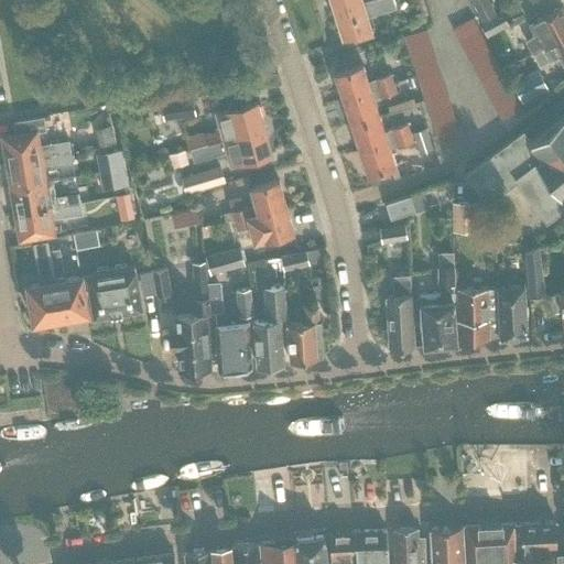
[(331,0),(334,10),(362,1),(361,0),(331,0)]
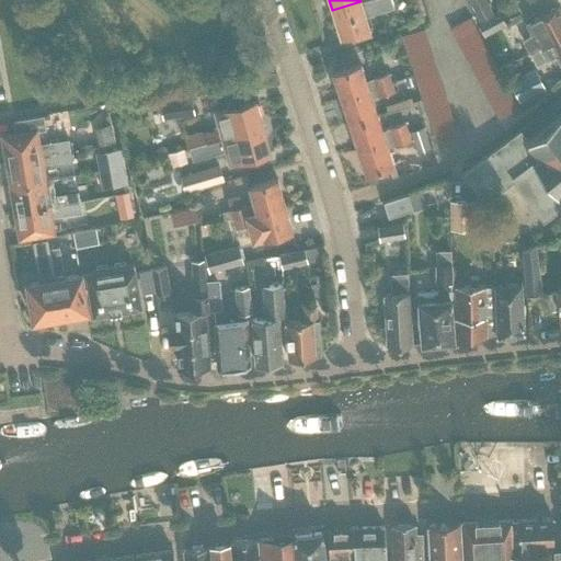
[(362,0),(361,1),(332,10),(341,35),(353,31),(356,41),(371,35),(364,10),(391,1),(390,0),(362,0)]
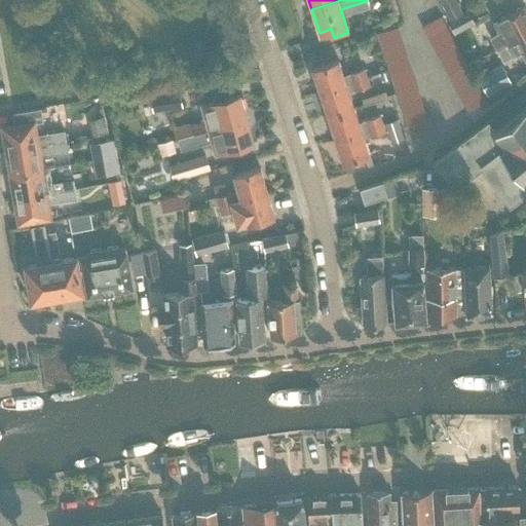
[(462,11),(456,0),(439,0),(449,17),(462,11)]
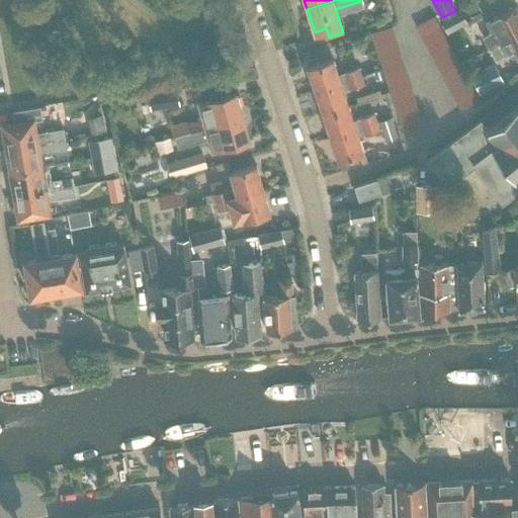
[(483,35),(489,47),(490,48),(517,31),(517,13),(514,6),(497,15),(486,21),(492,31),(483,35)]
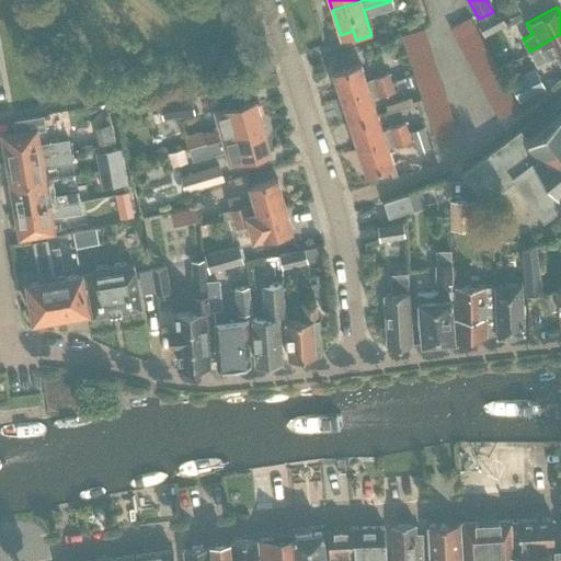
[(477,22),(484,35),(506,23),(499,10),(477,22)]
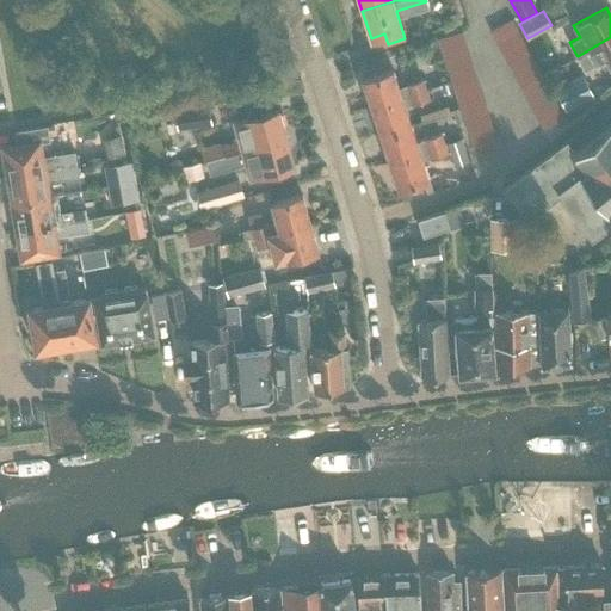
[(450,25),(461,22),(457,12),(448,14),(450,25)]
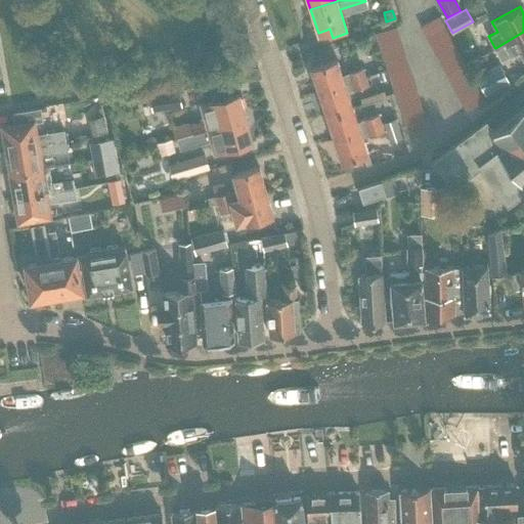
[(439,15),(420,26),(425,35),(444,25),(439,15)]
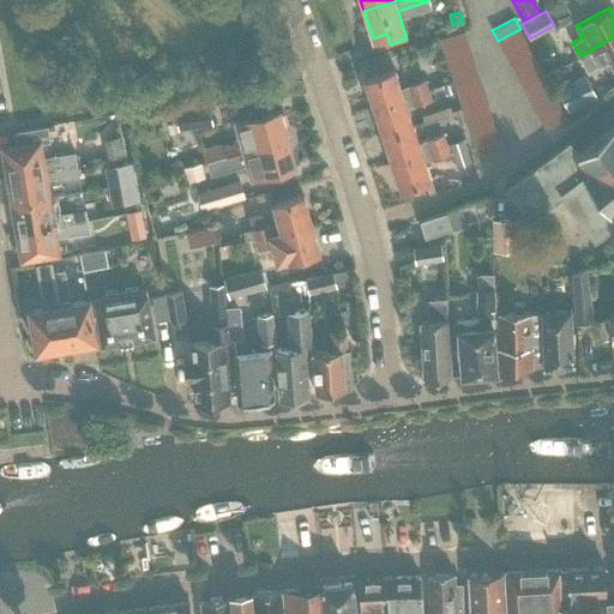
[(521,29),(498,41),(504,52),(527,40),(521,29)]
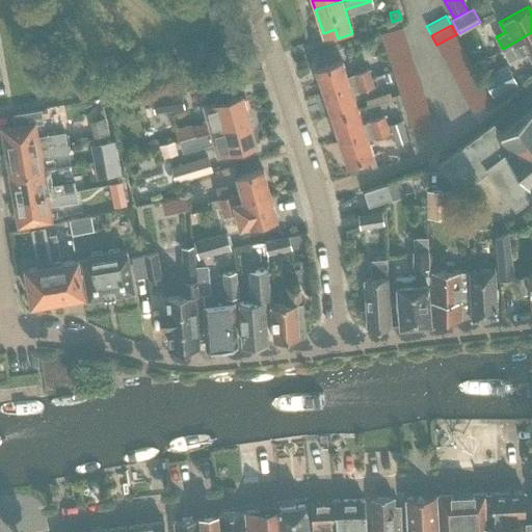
[(384,44),(399,38),(405,36),(402,26),(381,33),(384,44)]
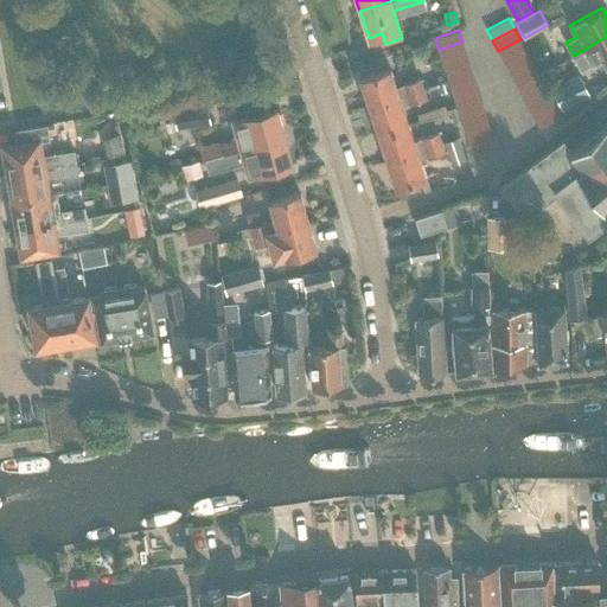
[(563,61),(570,75),(604,58),(606,64),(606,37),(574,56),(573,55),(563,61)]
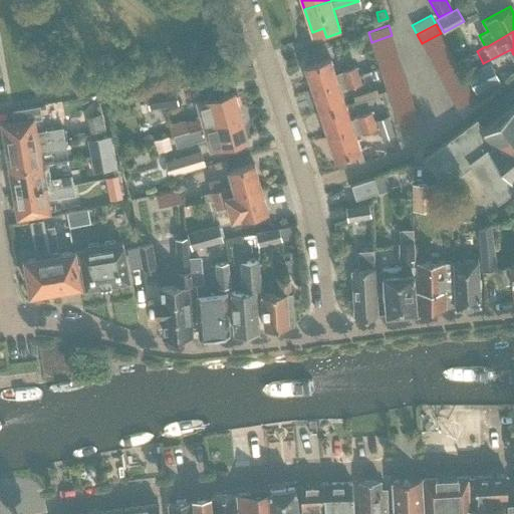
[(422,43),(427,52),(439,46),(446,43),(441,33),(422,43)]
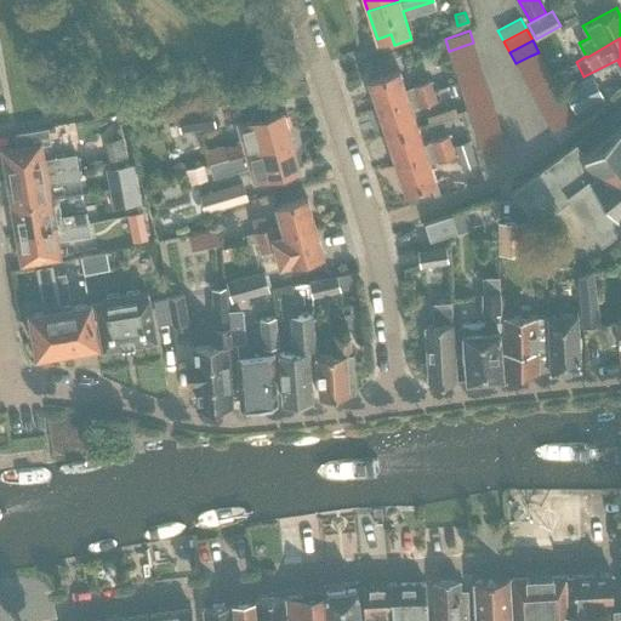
[(449,51),(453,63),(477,55),(473,43),(466,45),(449,51)]
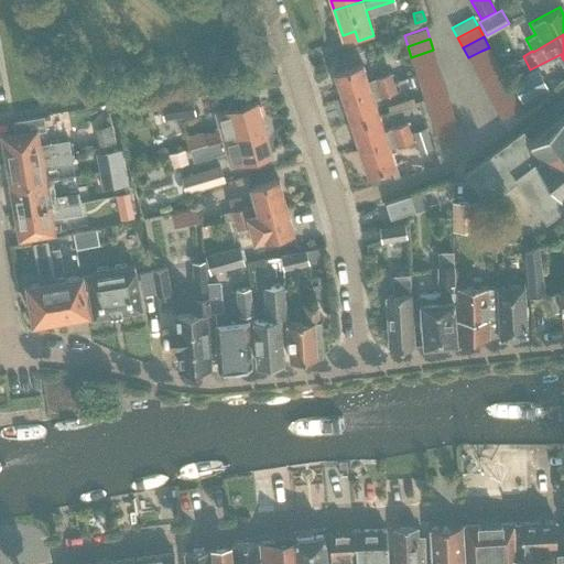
[(468,57),(474,68),(495,57),(489,47),(481,51),(468,57)]
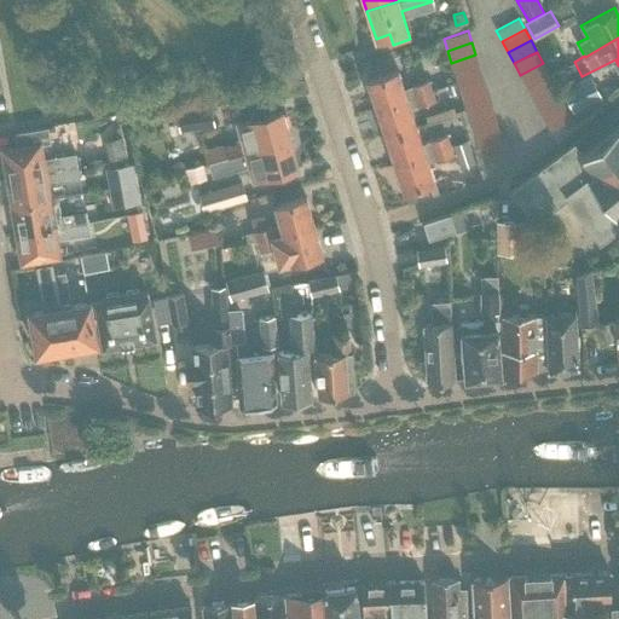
[(475,55),(451,63),(455,75),(479,67),(475,55)]
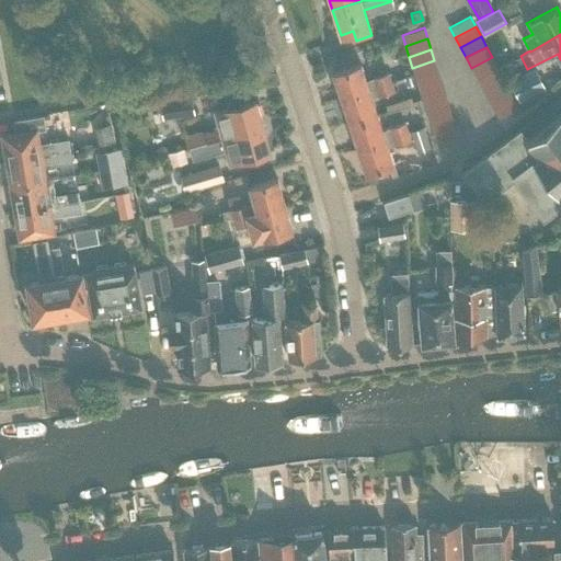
[(471,68),(477,78),(496,67),(492,57),(471,68)]
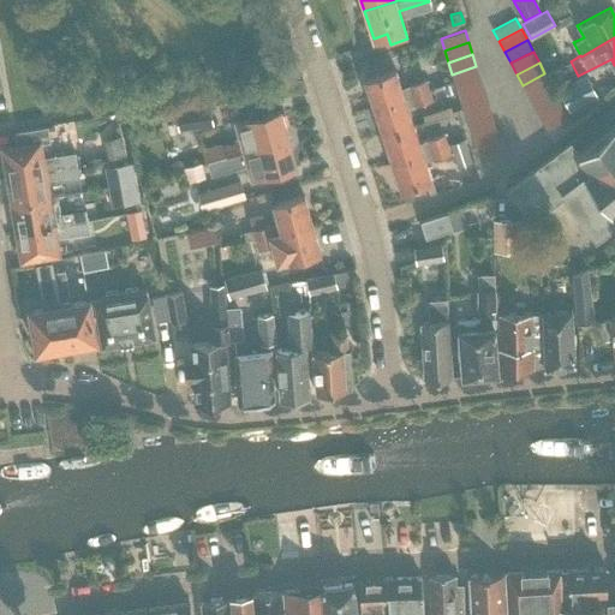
[(476,66),(452,75),(457,87),(479,78),(476,66)]
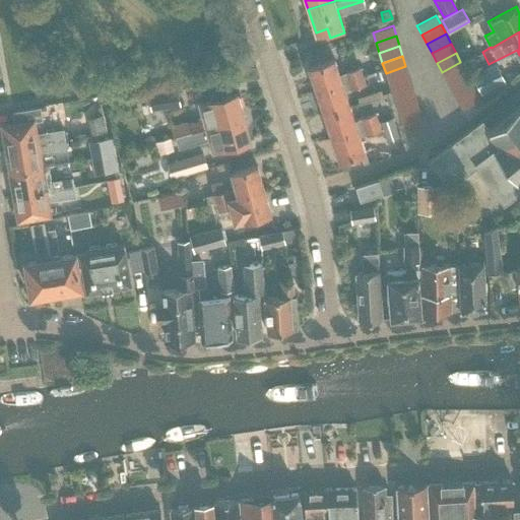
[(308,67),(316,90),(363,75),(360,66),(346,71),(339,75),(334,59),(308,67)]
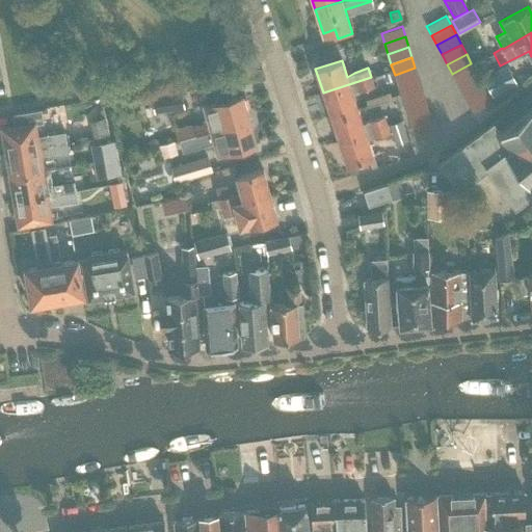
[(471,63),(452,74),(457,83),(476,73),(471,63)]
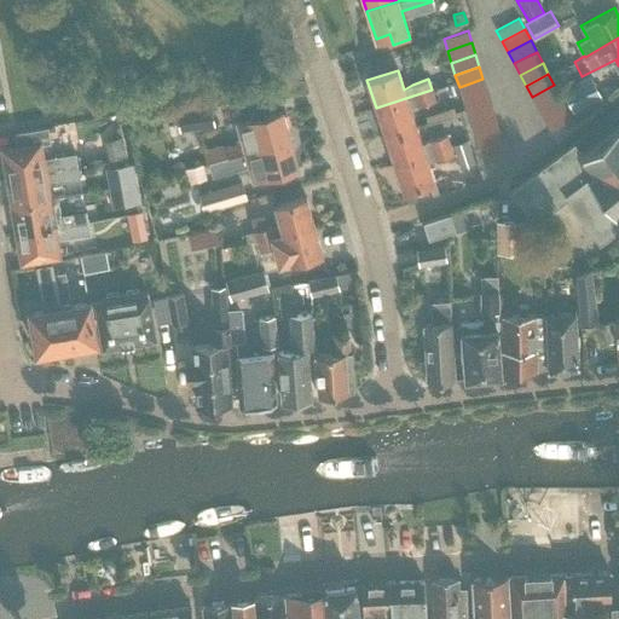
[(460,87),(463,99),(487,91),(482,79),(460,87)]
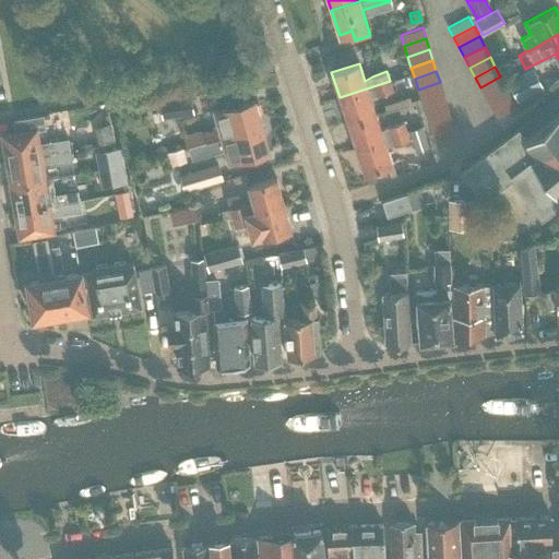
[(520,74),(508,80),(518,100),(531,95),(543,88),(535,73),(523,79),(520,74)]
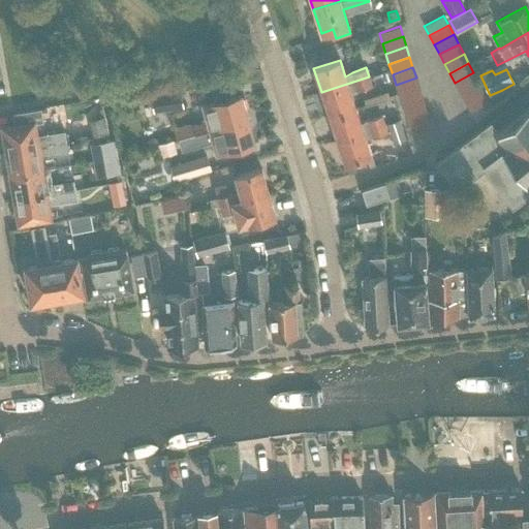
[(473,72),(455,83),(459,92),(478,83),(473,72)]
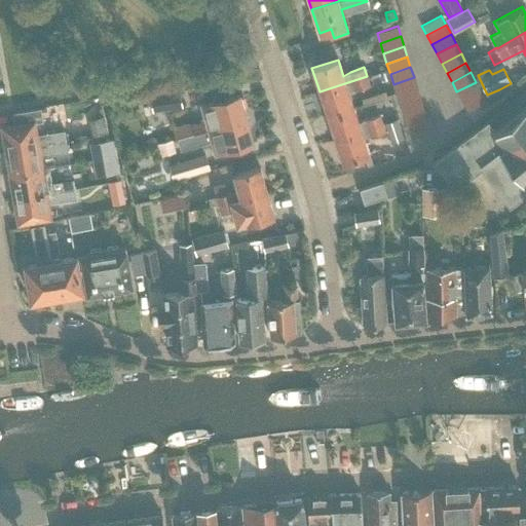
[(320,91),(327,115),(353,106),(348,90),(355,89),(370,84),(367,76),(320,91)]
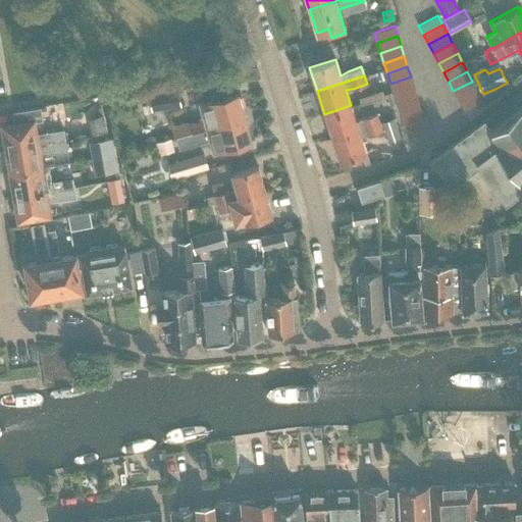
[(411,76),(390,84),(394,93),(414,87),(411,76)]
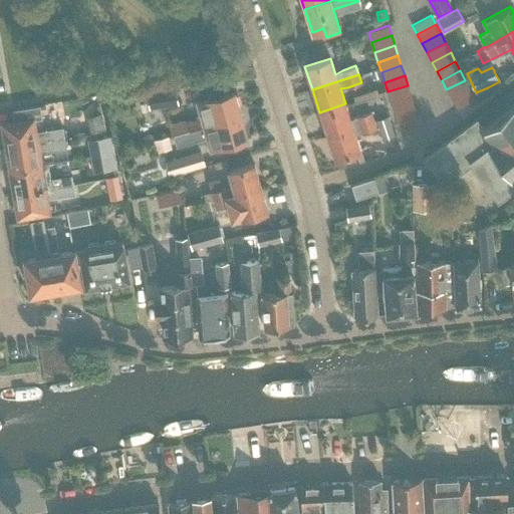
[(465,80),(446,89),(451,99),(470,89),(465,80)]
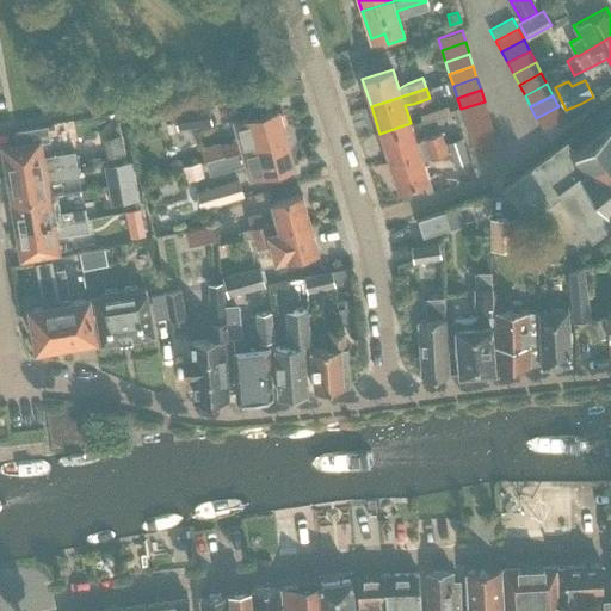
[(485,102),(461,109),(464,121),(488,113),(485,102)]
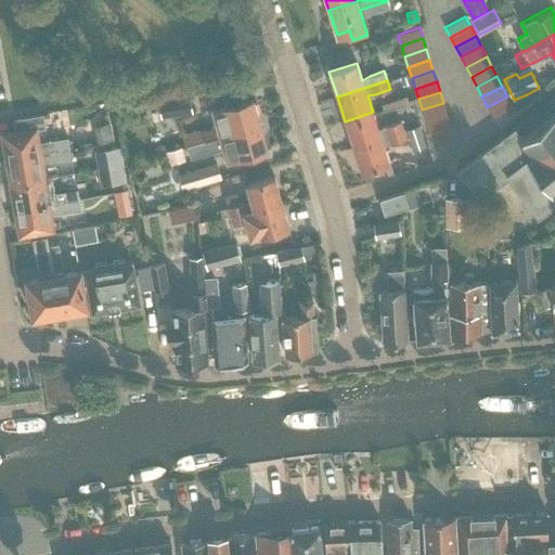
[(507,97),(487,107),(492,117),(513,106),(507,97)]
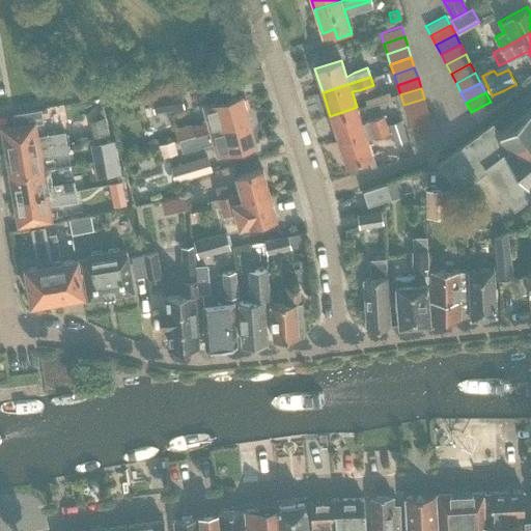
[(151,100),(155,112),(183,107),(180,94),(151,100)]
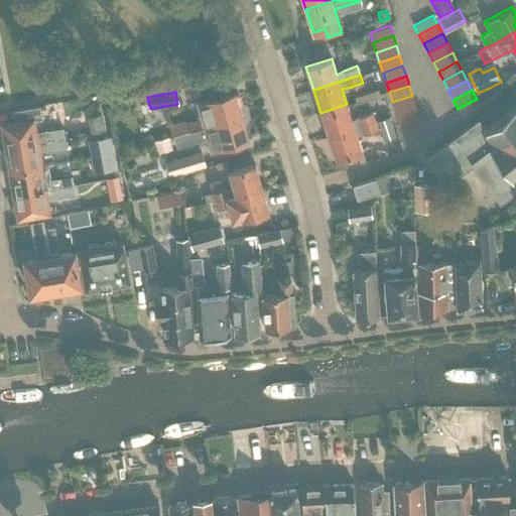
[(235,92),(209,99),(210,101),(206,102),(209,112),(202,114),(202,116),(186,121),(189,130),(242,115),(235,92)]
